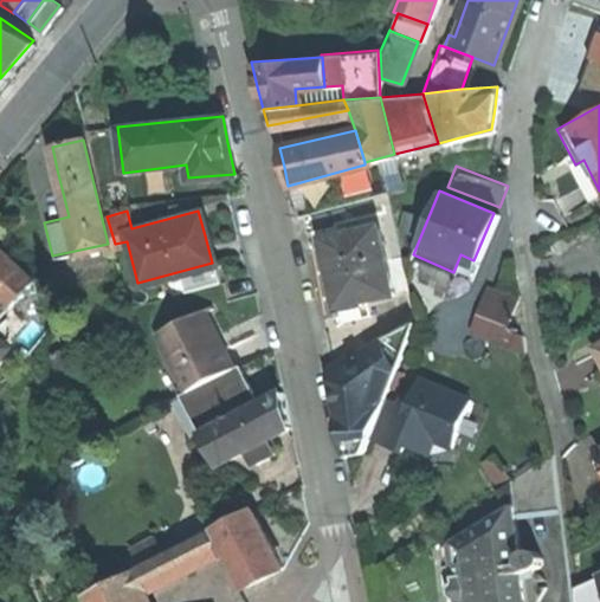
[(391,291),(375,226),(321,238),(328,272),(335,304),(362,298),(391,291)]
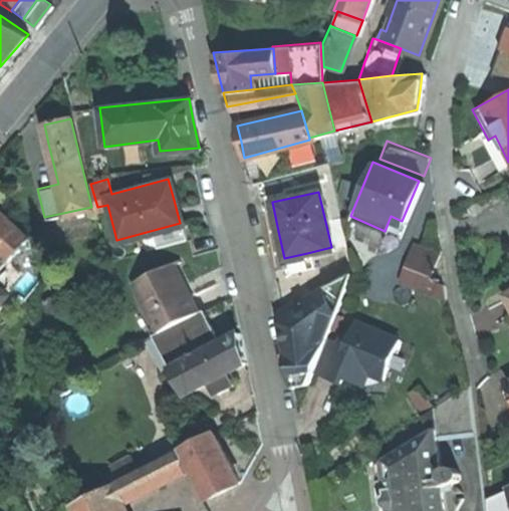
[(0,261),(3,258),(4,258),(13,247),(25,245),(26,236),(2,214),(0,212),(0,261)]
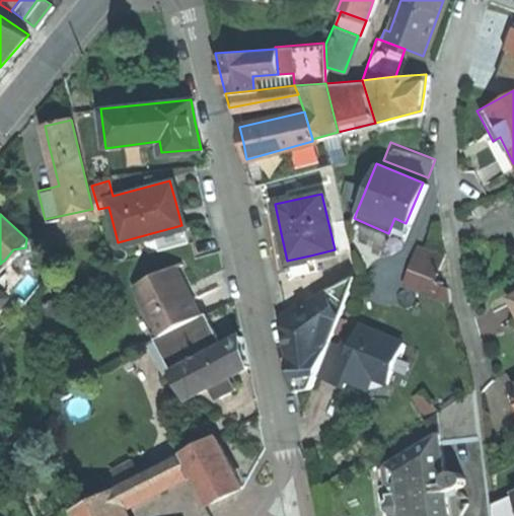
[(399,237),(406,223),(394,218),(388,233),(399,237)]
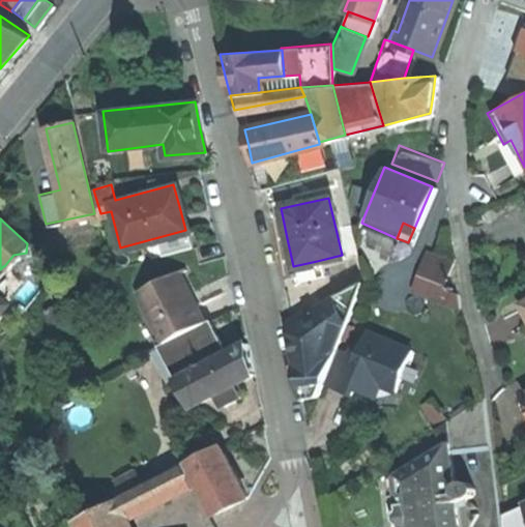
[(421,275),(444,284),(451,264),(429,256),(423,273),(421,275)]
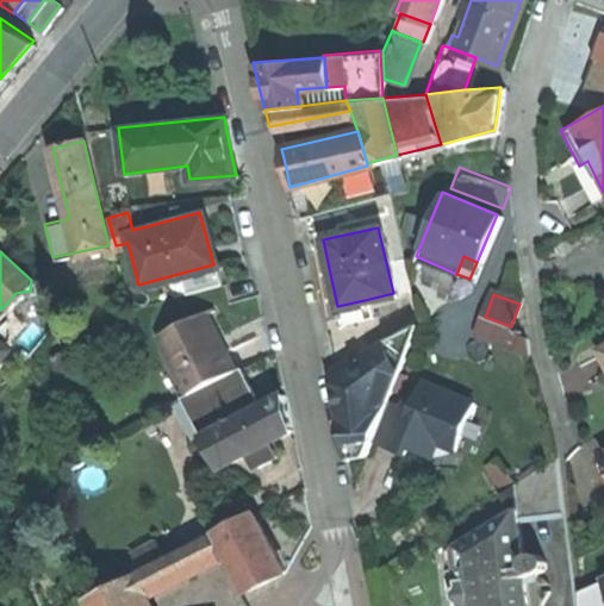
[(365,300),(337,306),(341,320),(368,314),(365,300)]
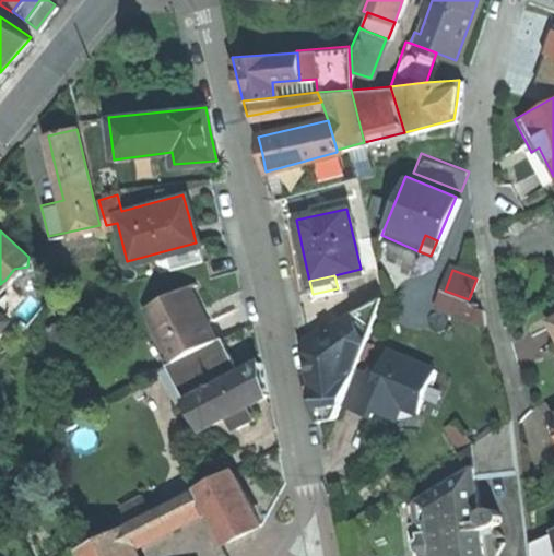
[(200,315),(185,286),(165,296),(167,300),(149,309),(173,358),(212,340),(200,315)]
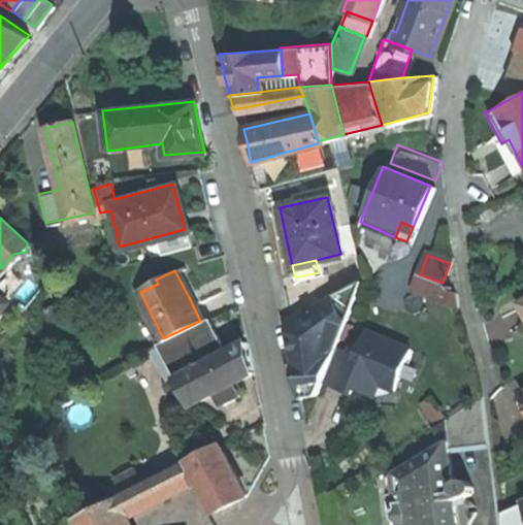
[(442,286),(443,283),(420,274),(413,293),(456,309),(455,294),(446,291),(447,288),(442,286)]
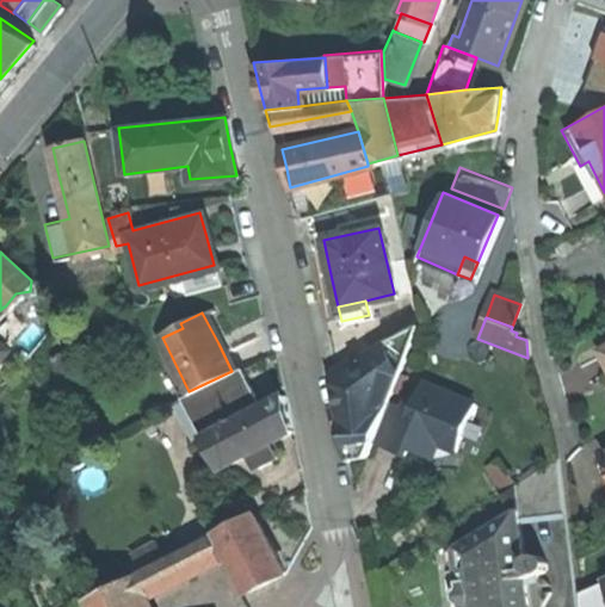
[(362,453),(413,323),(326,369),(339,429),(344,457),(362,453)]
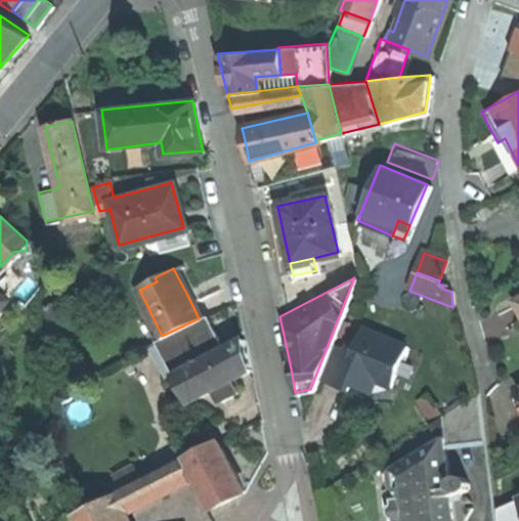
[(221,346),(205,314),(199,318),(162,336),(155,340),(171,372),(221,346)]
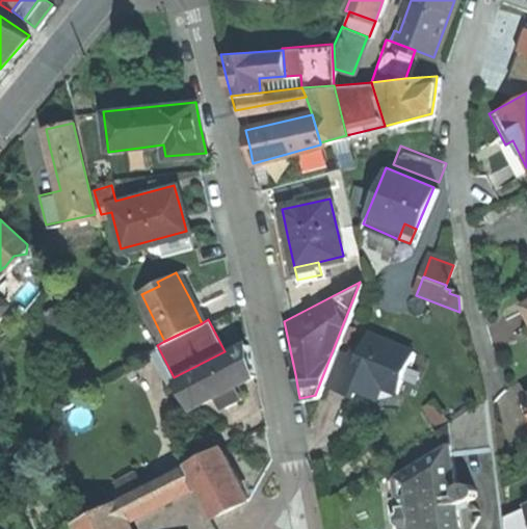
[(411,349),(366,332),(359,351),(351,348),(349,353),(337,348),(323,382),(352,395),(354,389),(359,391),(374,385),(374,382),(378,385),(394,391),(411,349)]
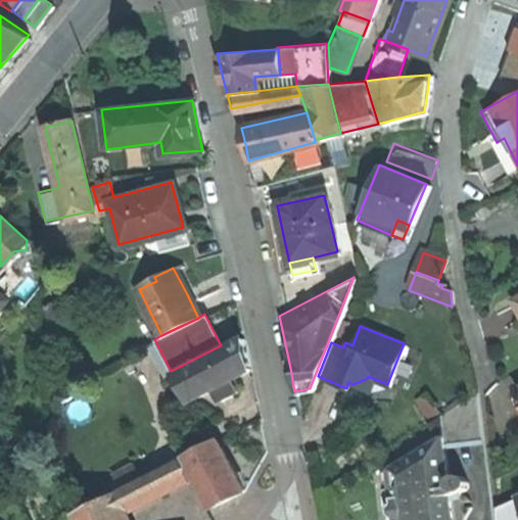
[(221,346),(221,345),(171,371),(186,399),(212,386),(219,398),(235,389),(228,377),(247,367),(243,349),(241,335),(221,346)]
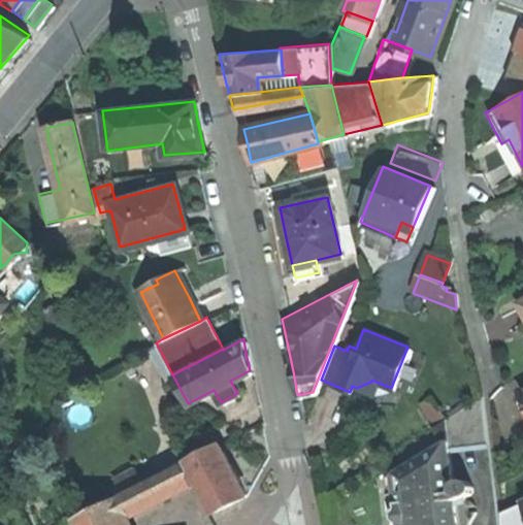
[(370,393),(376,382),(371,380),(371,382),(356,388),(370,393)]
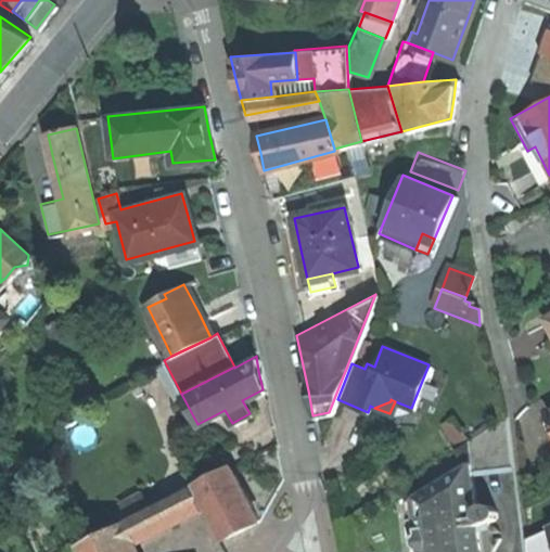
[(510,465),(504,414),(465,440),(468,461),(469,470),(510,465)]
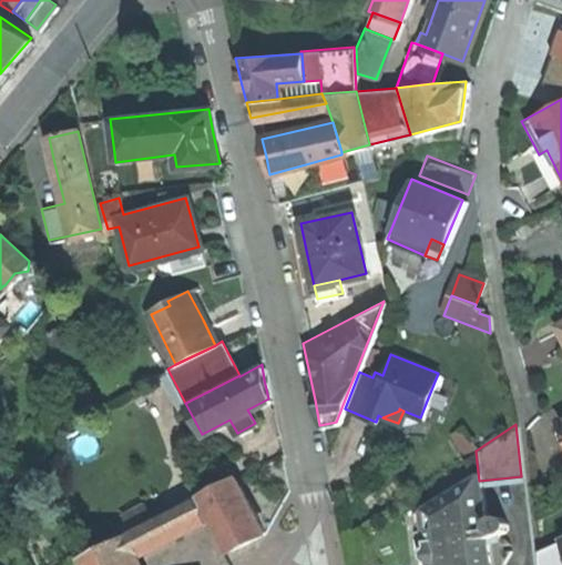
[(465,457),(476,451),(459,425),(448,433),(465,457)]
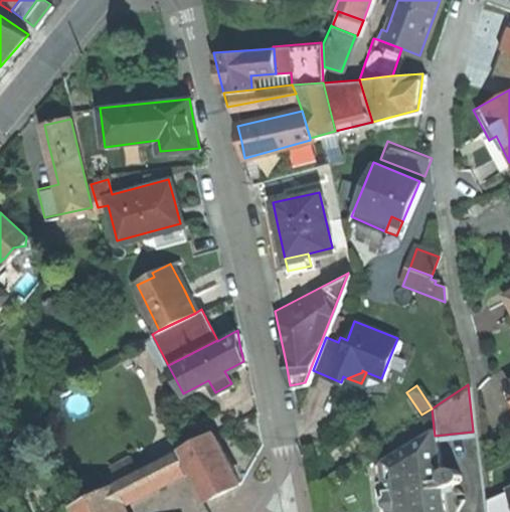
[(435,436),(434,428),(381,460),(385,494),(381,498),(382,504),(386,508),(386,511),(443,511),(441,490),(439,478),(435,436)]
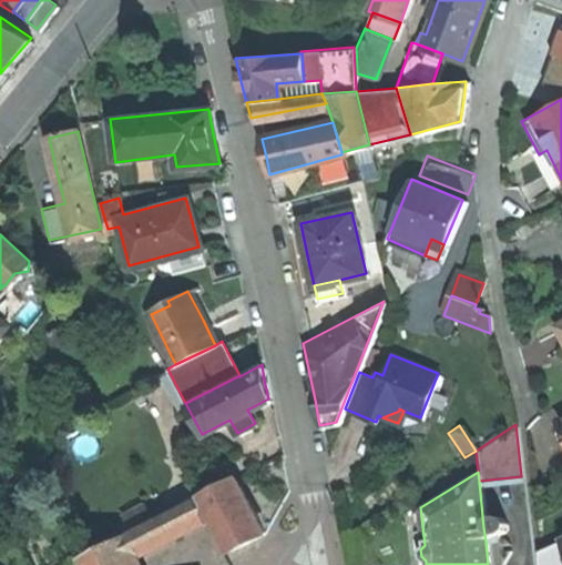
[(247,504),(234,476),(200,493),(207,508),(227,548),(261,531),(247,504)]
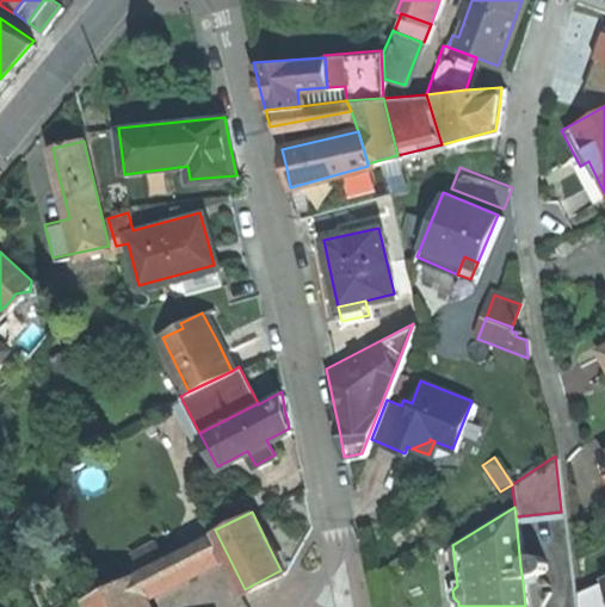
[(134,593),(223,546),(215,530),(164,557),(124,576),(134,593)]
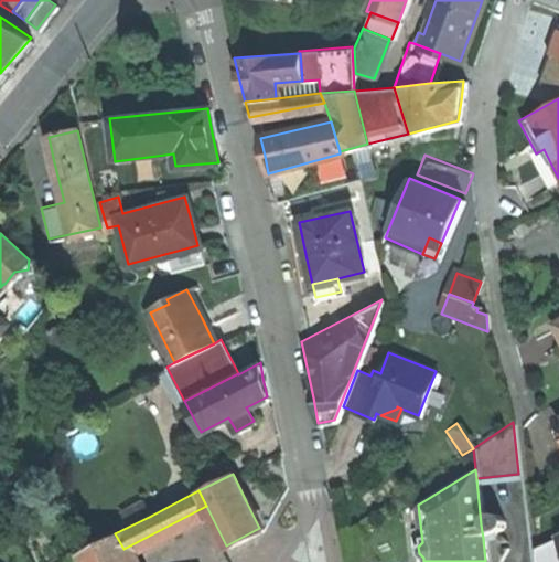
[(120,528),(149,515),(141,499),(119,510),(124,519),(117,522),(120,528)]
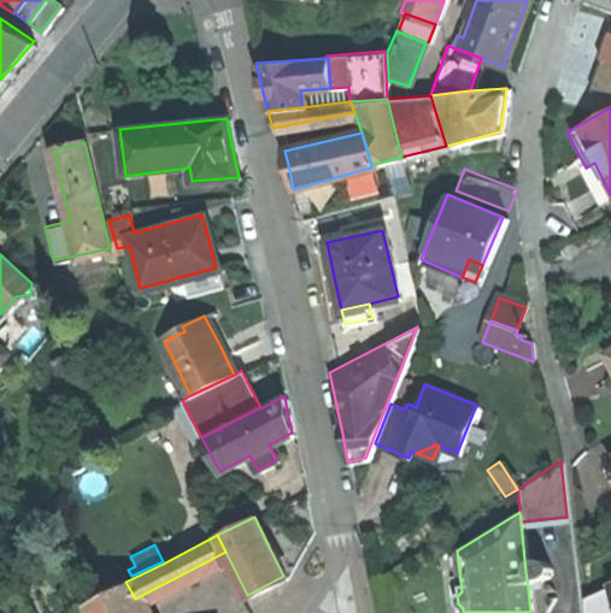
[(526,572),(528,587),(540,584),(540,581),(541,581),(541,577),(542,577),(545,576),(546,575),(547,572),(548,570),(548,566),(547,563),(546,561),(544,559),(542,558),(539,556),(535,558),(532,559),(529,561),(528,564),(528,566),(528,570),(528,572),(526,572)]
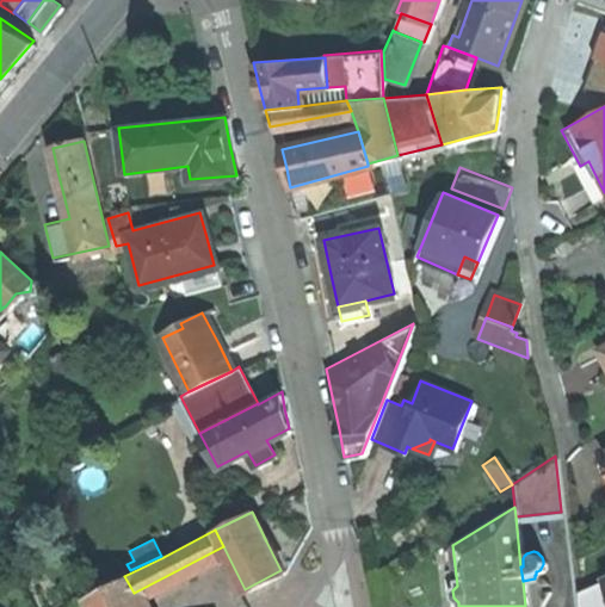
[(140,606),(134,593),(124,576),(82,599),(86,606),(140,606)]
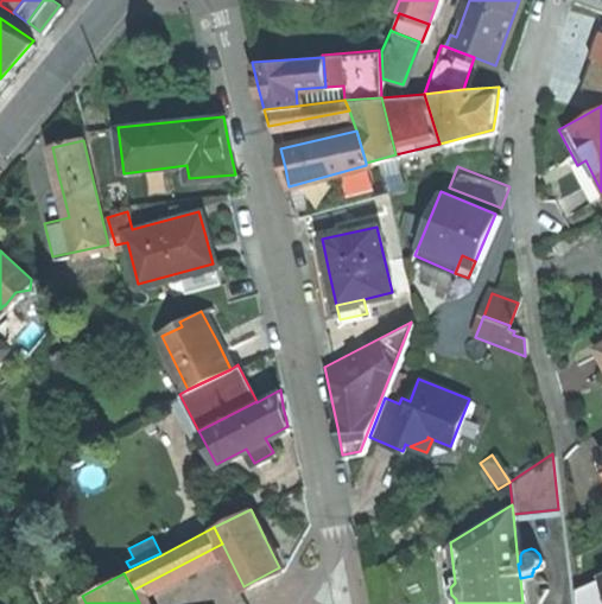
[(601,603),(601,577),(574,589),(575,603),(601,603)]
